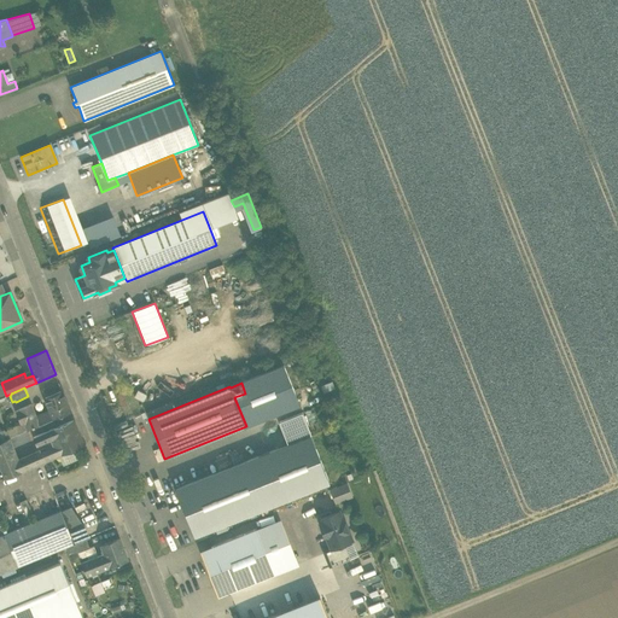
[(70,412),(62,391),(45,398),(51,414),(47,412),(36,417),(40,425),(70,412)]
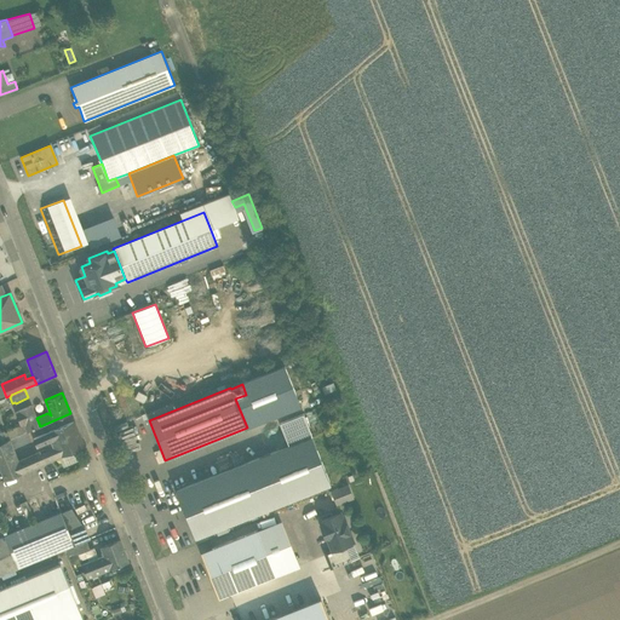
[(32,406),(18,411),(16,413),(21,424),(24,434),(40,426),(36,418),(32,406)]
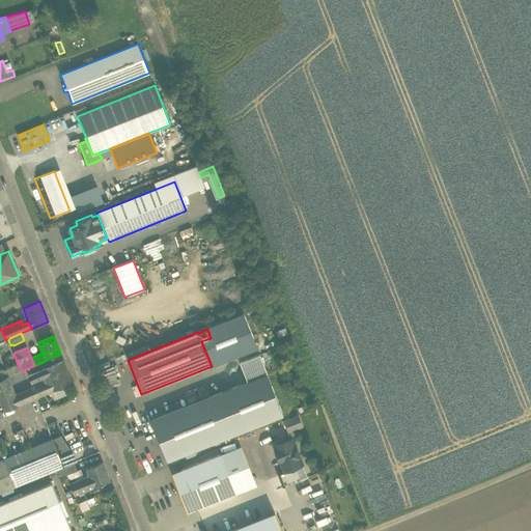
[(259,354),(240,362),(247,380),(267,372),(259,354)]
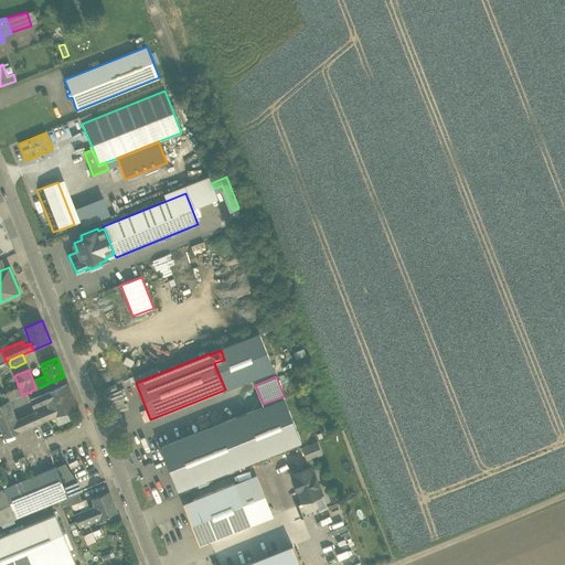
[(67,384),(31,400),(33,407),(44,403),(46,409),(38,414),(36,412),(16,420),(20,430),(76,406),(67,384)]
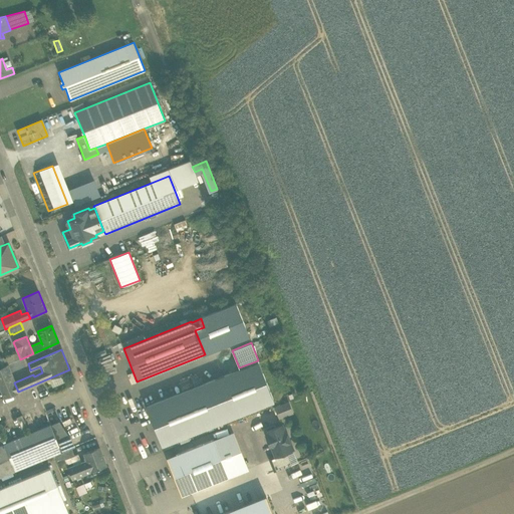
[(7,360),(9,364),(20,359),(17,351),(4,357),(5,361),(7,360)]
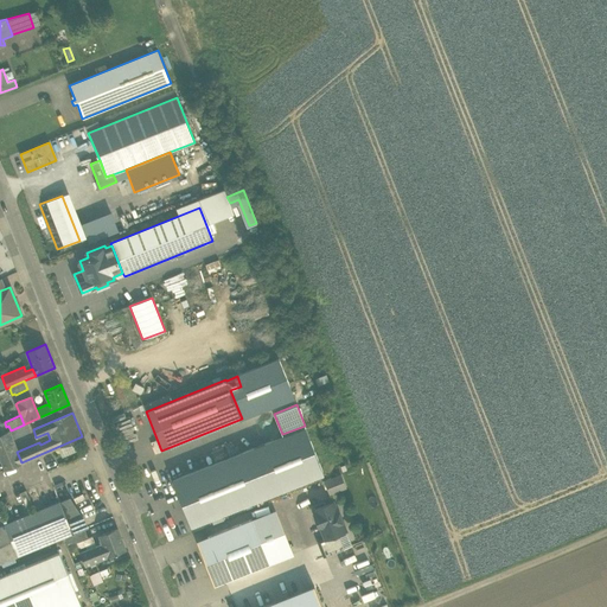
[(5,422),(0,423),(0,434),(8,432),(11,430),(8,426),(6,427),(5,422)]
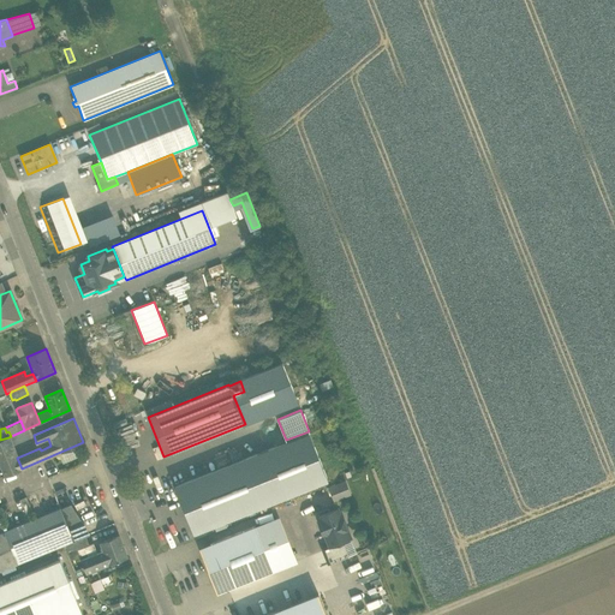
[(309,433),(174,487),(193,533),(328,479),(309,433)]
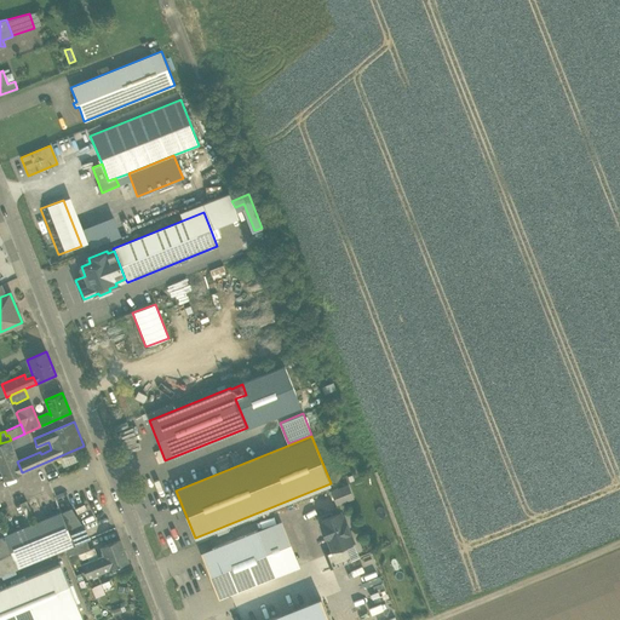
[(17,461),(9,441),(0,443),(0,469),(5,481),(22,472),(17,461)]
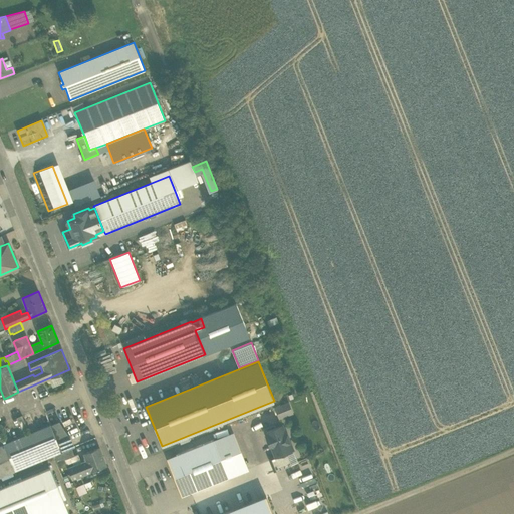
[(286,403),(275,408),(279,418),(290,414),(286,403)]
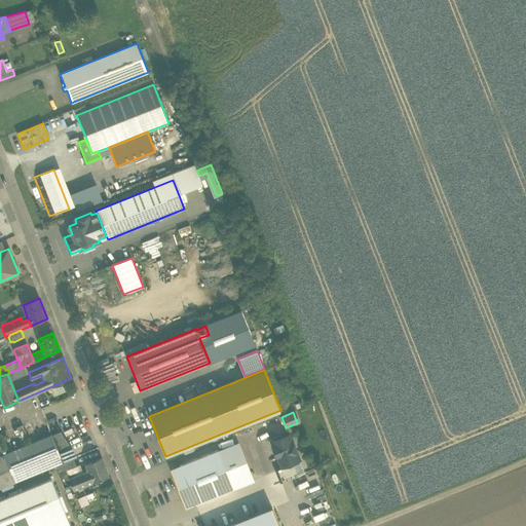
[(0,455),(0,488),(55,465),(73,458),(76,457),(72,447),(71,448),(61,431),(51,436),(51,435),(0,455)]
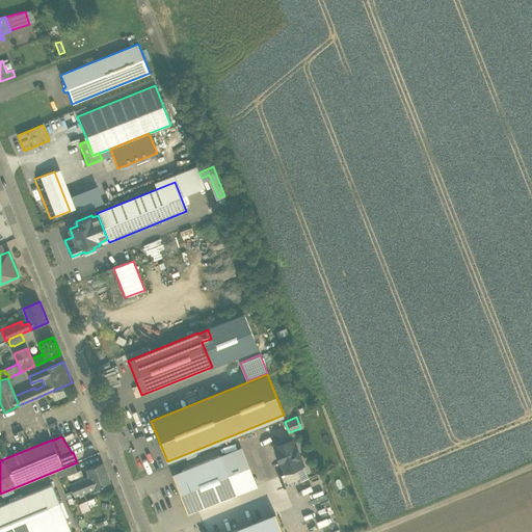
[(291,441),(275,447),(277,452),(275,453),(278,460),(281,460),(285,471),(285,472),(296,468),(302,464),(296,448),(295,449),(291,441)]
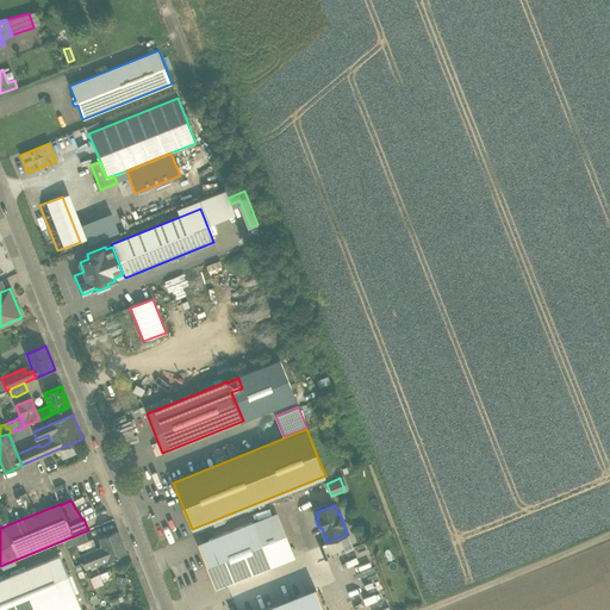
[(253,522),(209,540),(213,551),(201,555),(211,578),(222,573),(226,584),(271,566),(267,555),(284,548),(275,526),(257,533),(253,522)]
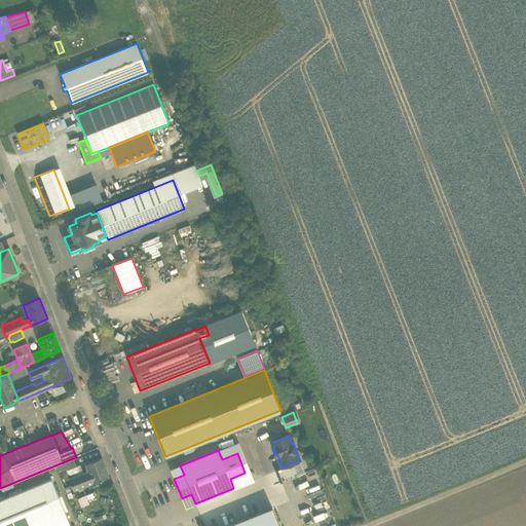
[(88,472),(69,479),(69,480),(73,489),(74,490),(109,477),(102,457),(85,463),(88,472)]
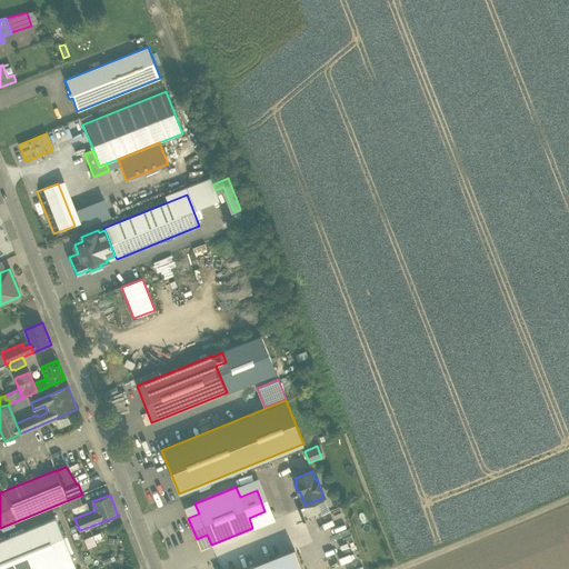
[(79,496),(60,503),(63,511),(65,510),(70,508),(81,503),(79,496)]
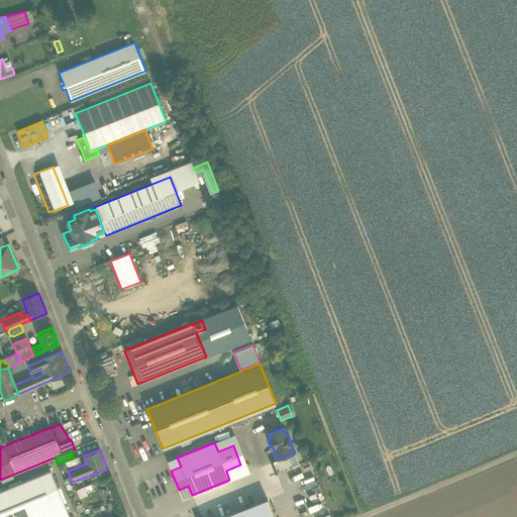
[(288,454),(277,458),(277,457),(271,460),(276,474),(293,468),(288,454)]
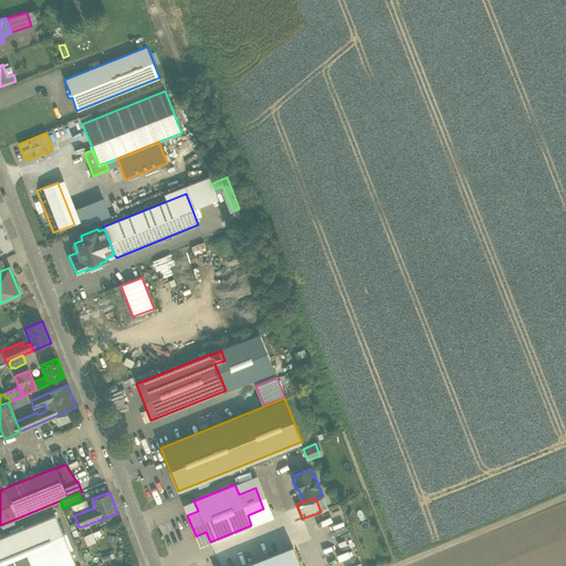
[(55,515),(0,537),(0,565),(67,565),(75,563),(55,515)]
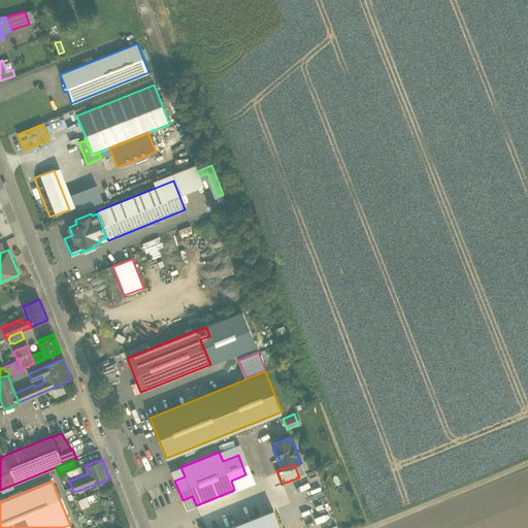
[(69,482),(63,485),(67,493),(73,491),(69,482)]
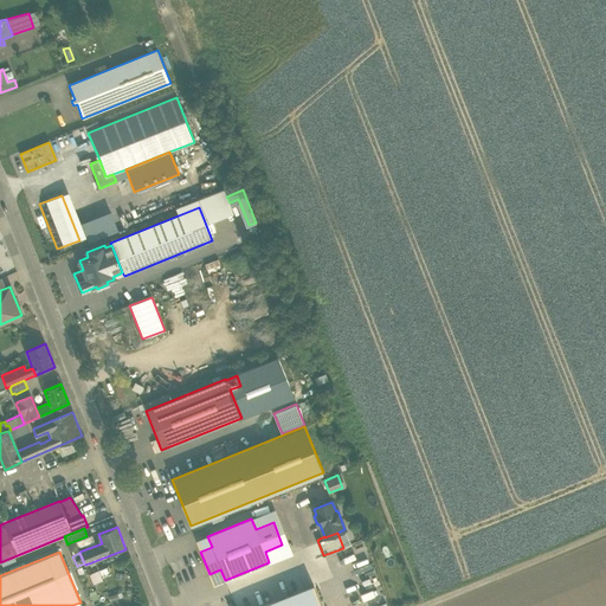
[(94,582),(103,579),(98,569),(89,573),(94,582)]
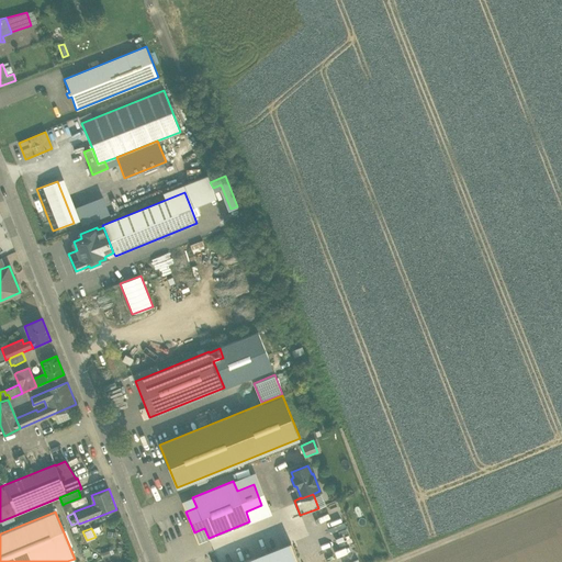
[(298,561),(291,542),(242,561),(298,561)]
